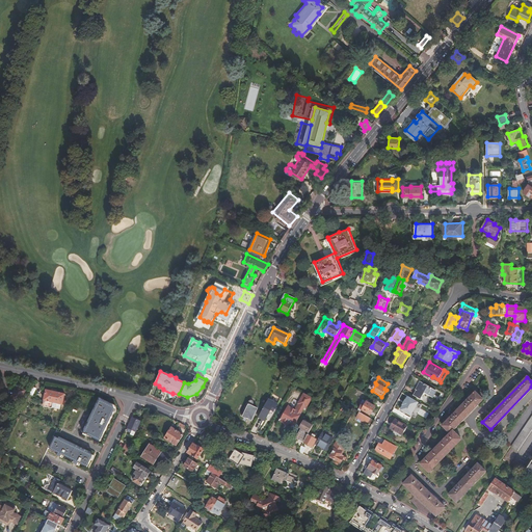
[(418,390),(416,395),(421,398),(425,392),(432,396),(436,389),(422,380),(417,389),(418,390)]
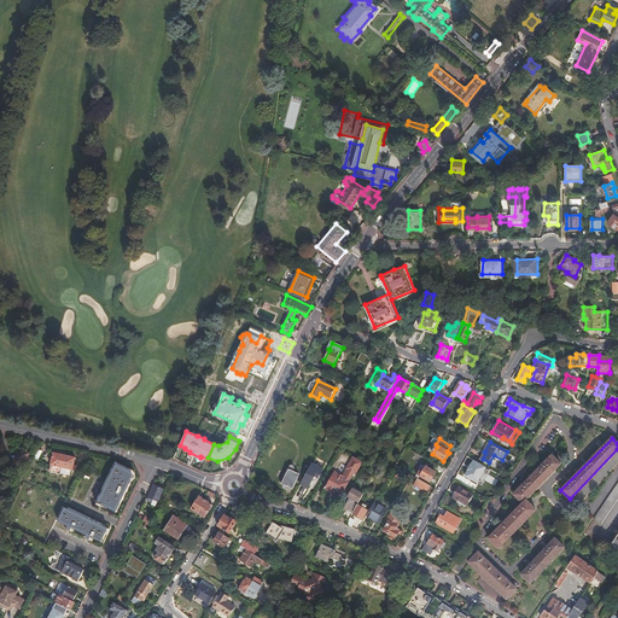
[(19,449),(12,462),(22,467),(29,454),(19,449)]
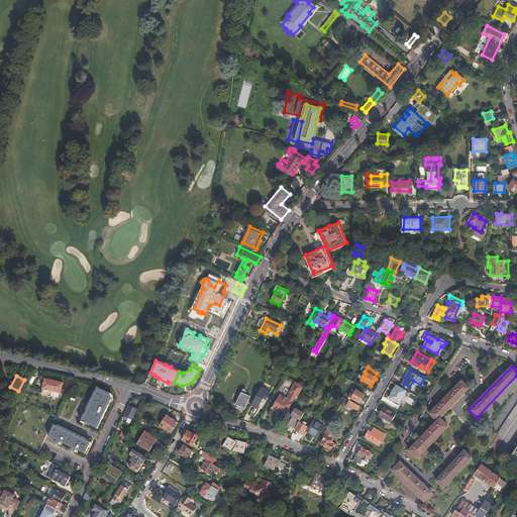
[(45,376),(42,390),(53,393),(54,387),(63,390),(66,380),(58,379),(58,377),(55,376),(55,378),(45,376)]
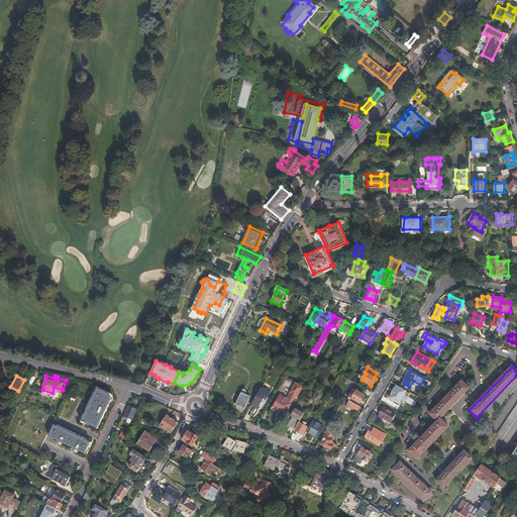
[(283,389),(270,410),(279,415),(284,407),(288,410),(298,392),(300,393),(306,383),(298,378),(289,393),(283,389)]
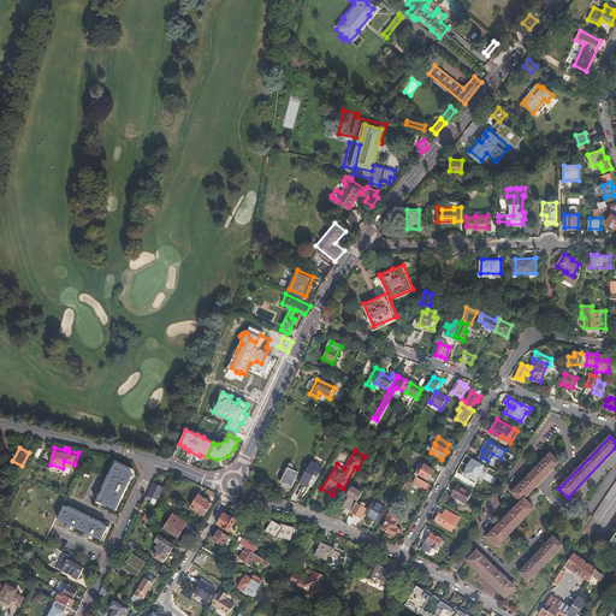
[(521,504),(487,538),(497,548),(532,511),(523,502),(560,465),(550,456),(511,495),(521,504)]
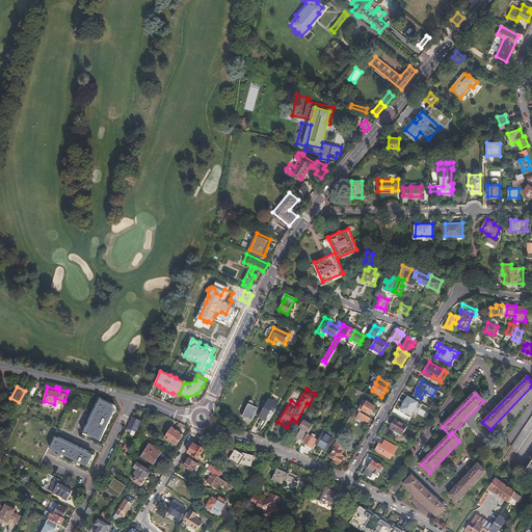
[(418,408),(421,403),(414,399),(409,396),(406,401),(399,414),(408,419),(416,407),(418,408)]
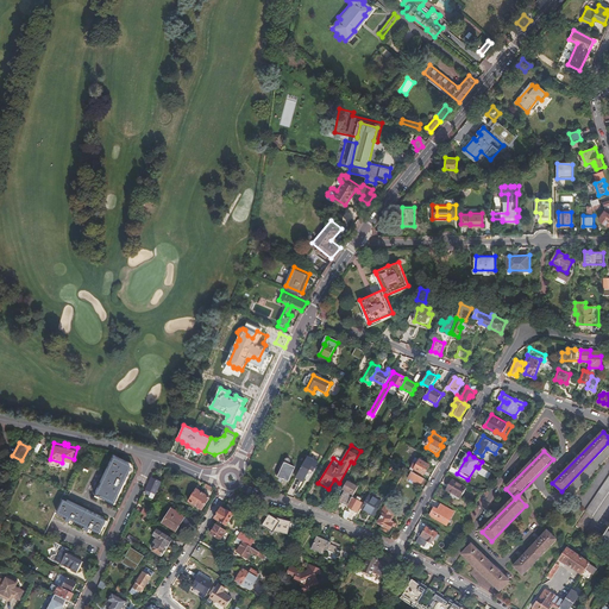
[(307,457),(296,477),(303,482),(308,472),(312,473),(318,463),(307,457)]
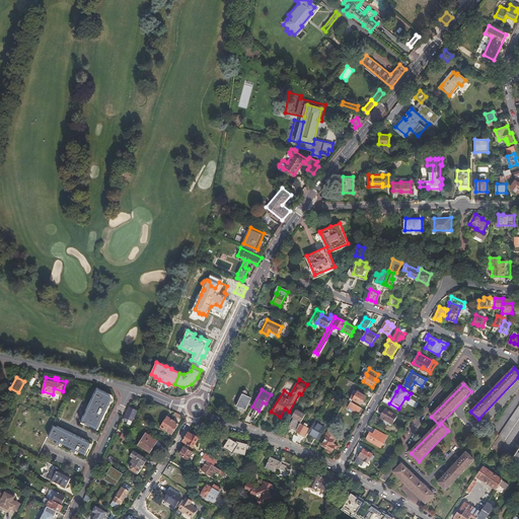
[(85,420),(82,425),(85,427),(86,426),(98,431),(113,399),(113,398),(113,397),(112,396),(99,390),(96,397),(95,396),(87,415),(88,416),(86,420),(85,420)]
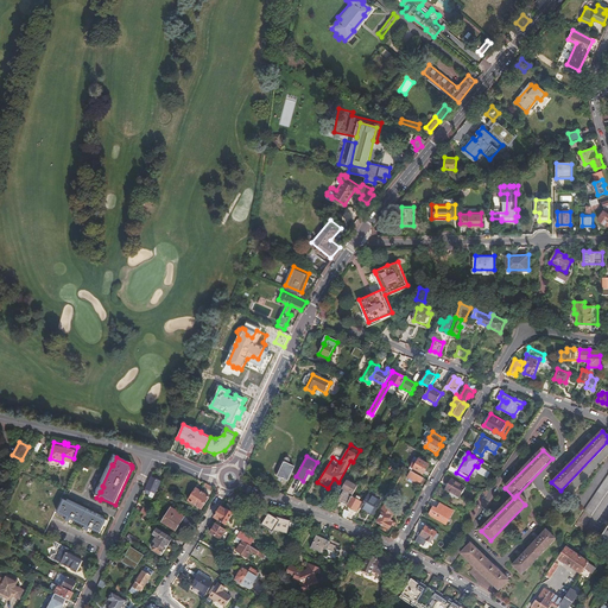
[(413,463),(409,470),(411,472),(413,473),(415,470),(424,475),(429,466),(424,463),(424,462),(422,460),(420,461),(419,460),(416,466),(413,463)]
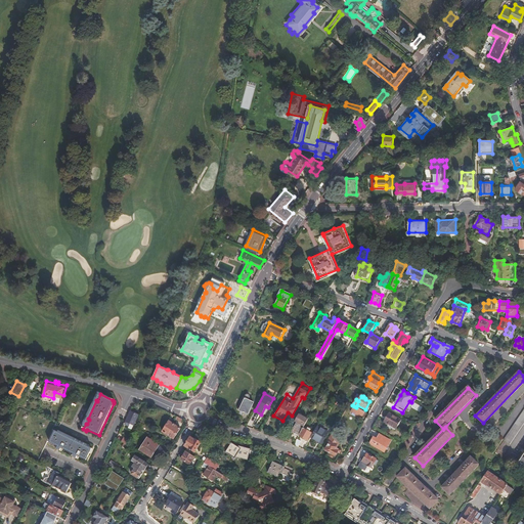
[(254,403),(252,402),(247,400),(244,398),(237,408),(241,410),(238,415),(242,417),(244,412),(248,415),(254,403)]
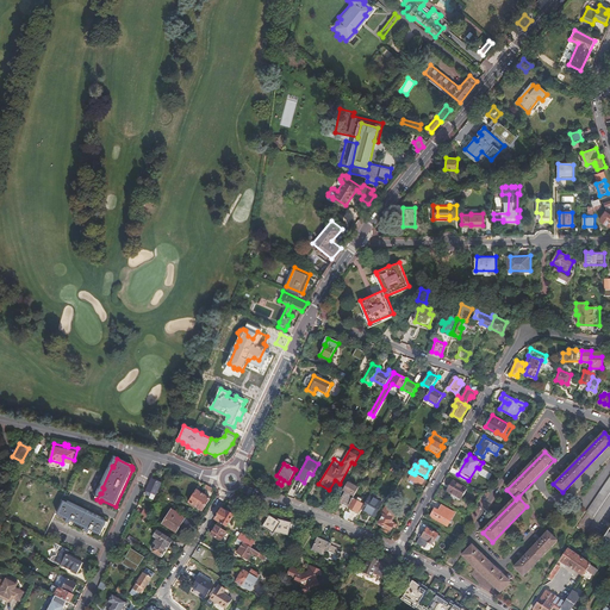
[(422,486),(424,480),(415,474),(412,473),(409,479),(416,484),(416,483),(422,486)]
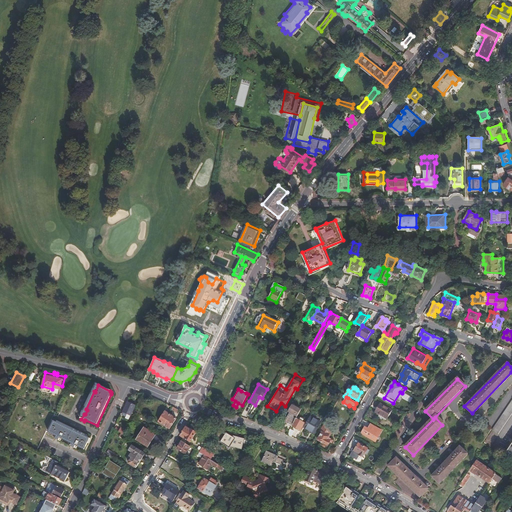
[(485,446),(511,406),(511,400),(482,445),(485,446)]
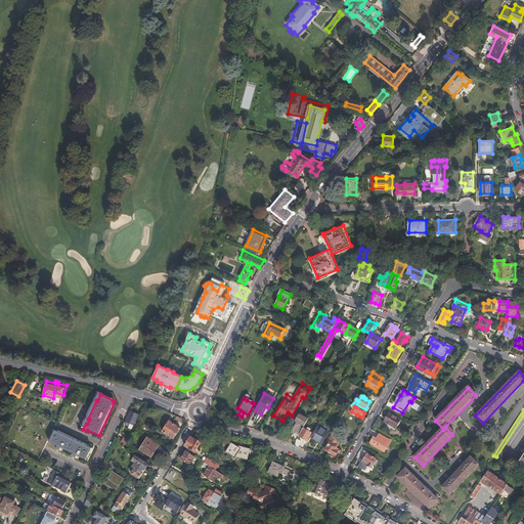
[(389,412),(384,421),(396,429),(402,420),(389,412)]
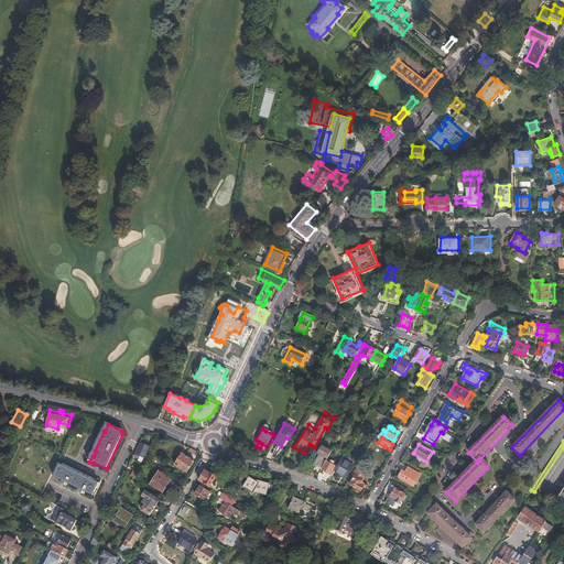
[(147,448),(141,446),(136,459),(138,461),(139,457),(142,459),(147,448)]
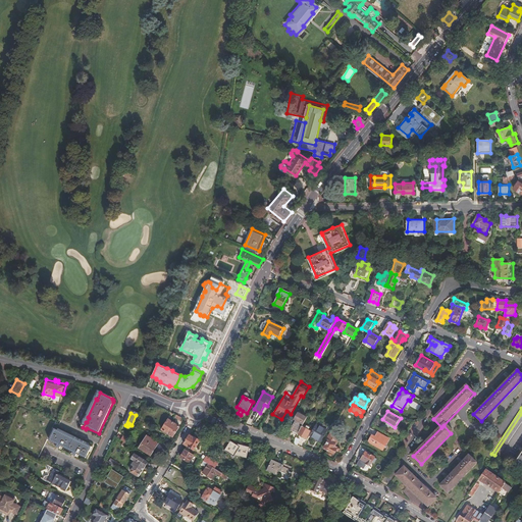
[(521,422),(521,414),(494,455),(498,458),(521,422)]
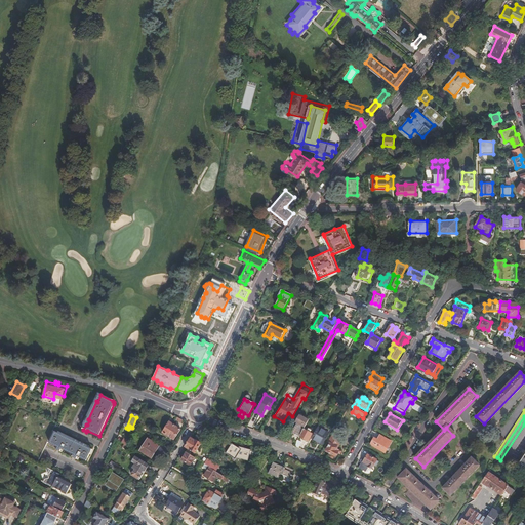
[(169,422),(163,433),(174,440),(180,430),(169,422)]
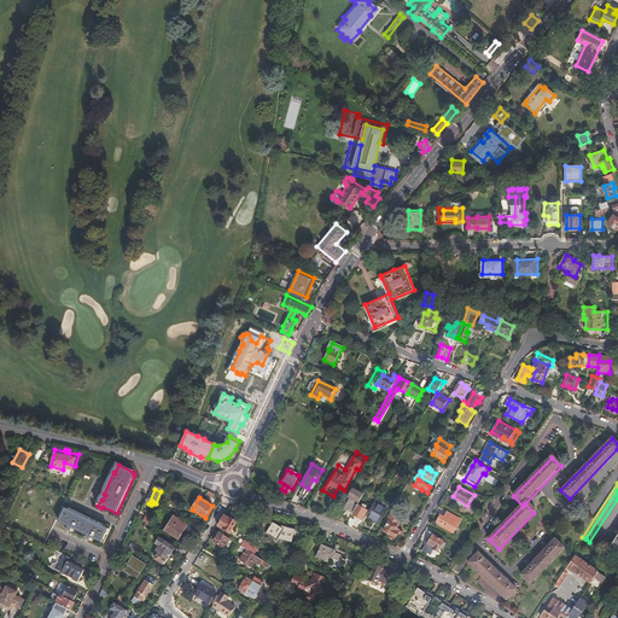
[(357,506),(360,502),(351,497),(340,516),(349,522),(350,518),(353,514),(357,506)]
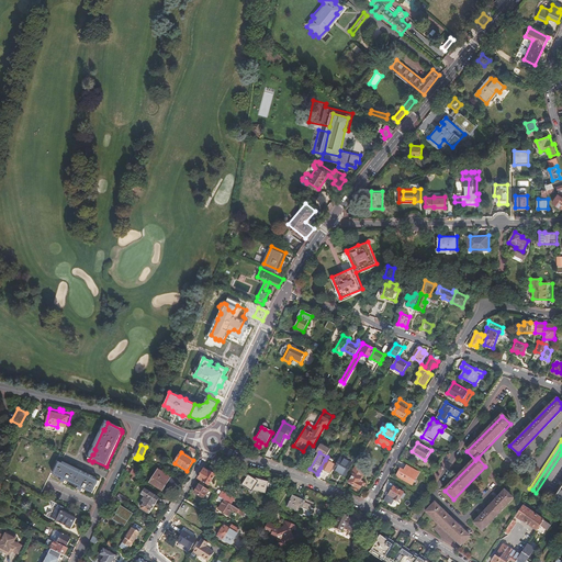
[(352,464),(341,458),(335,470),(346,476),(352,464)]
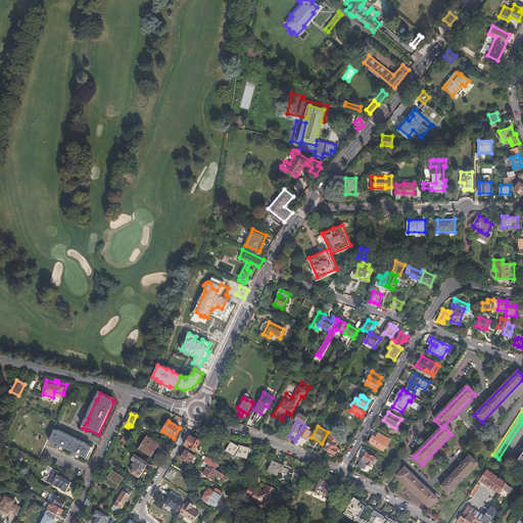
[(302,428),(298,435),(306,439),(311,433),(308,431),(310,429),(306,427),(304,429),(302,428)]
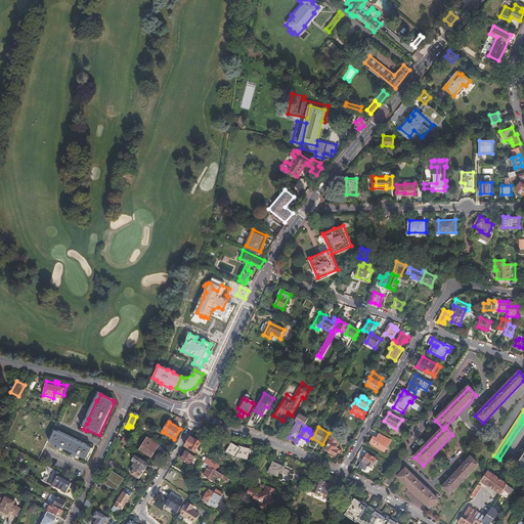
[(55,432),(50,443),(56,446),(55,449),(62,452),(63,450),(73,454),(73,456),(79,460),(80,457),(87,461),(92,448),(55,432)]
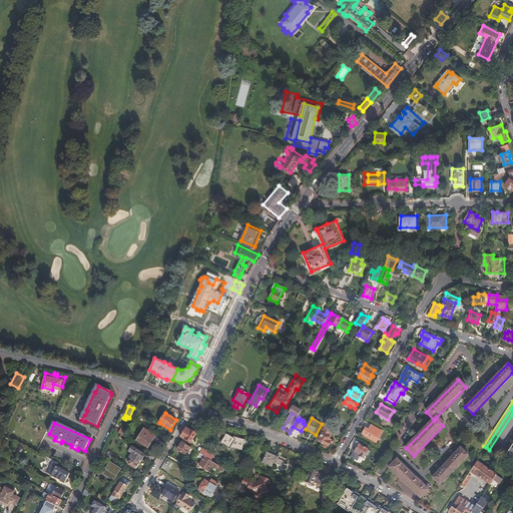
[(366,428),(362,434),(375,442),(382,431),(372,425),(369,430),(366,428)]
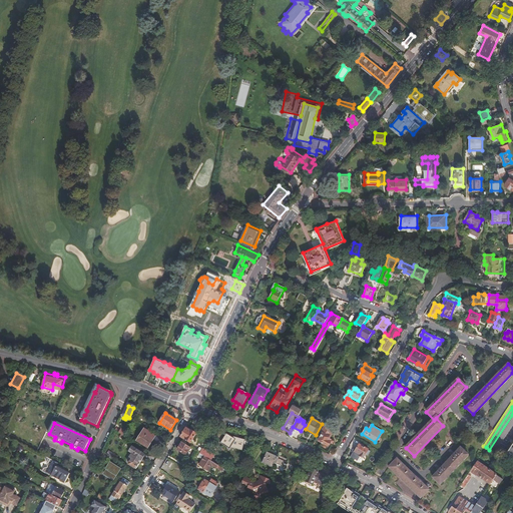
[(324,433),(319,441),(323,443),(321,447),(328,452),(334,442),(330,439),(334,431),(332,430),(331,431),(328,428),(325,426),(322,432),(324,433)]
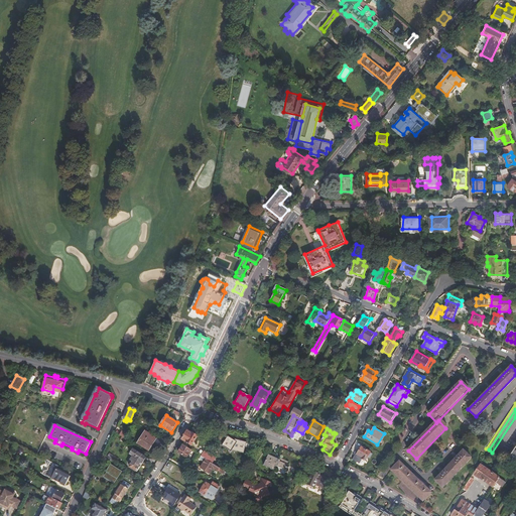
[(186,431),(181,439),(191,446),(199,434),(195,430),(191,434),(186,431)]
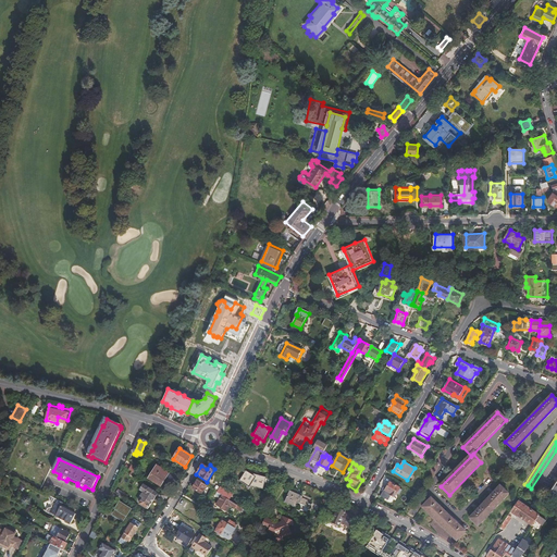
[(332,466),(330,468),(342,474),(343,472),(332,466)]
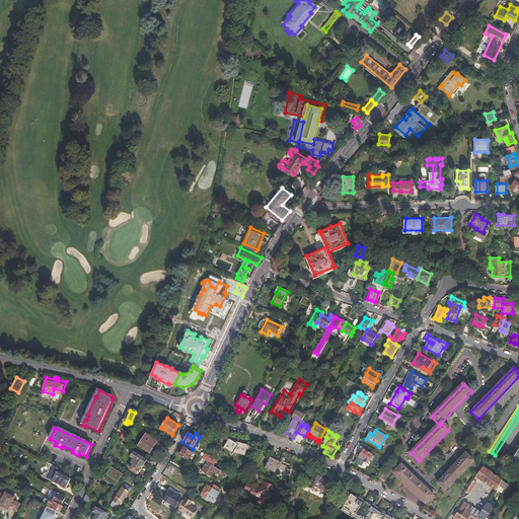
[(144,439),(139,447),(149,454),(157,442),(145,435),(143,438),(144,439)]
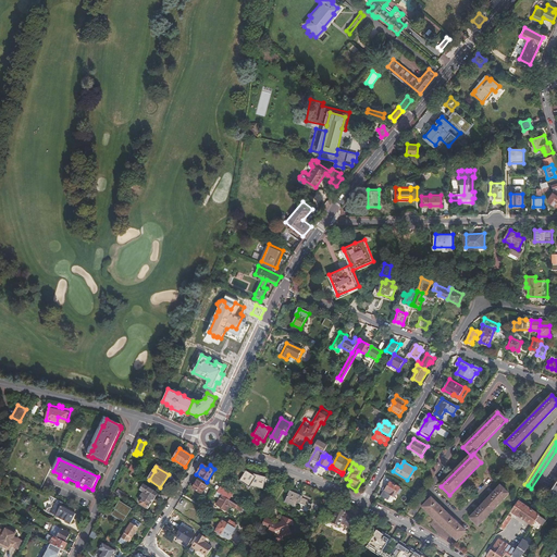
[(249,487),(250,486),(262,489),(265,477),(254,473),(254,475),(246,470),(239,481),(249,487)]
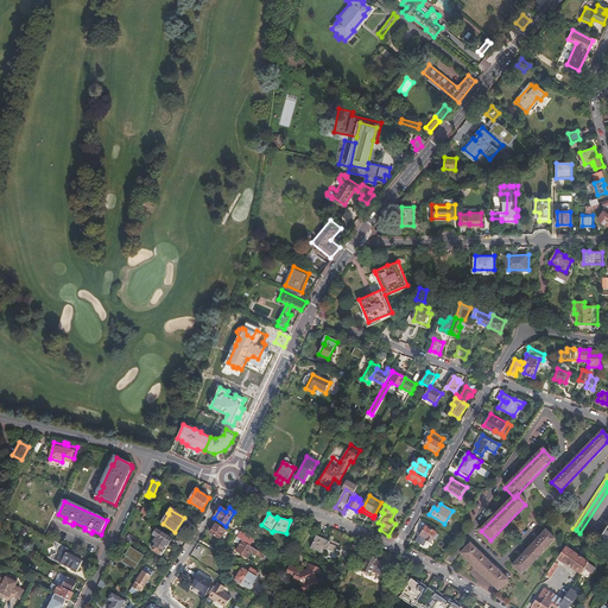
[(220,539),(226,531),(215,524),(209,533),(220,539)]
